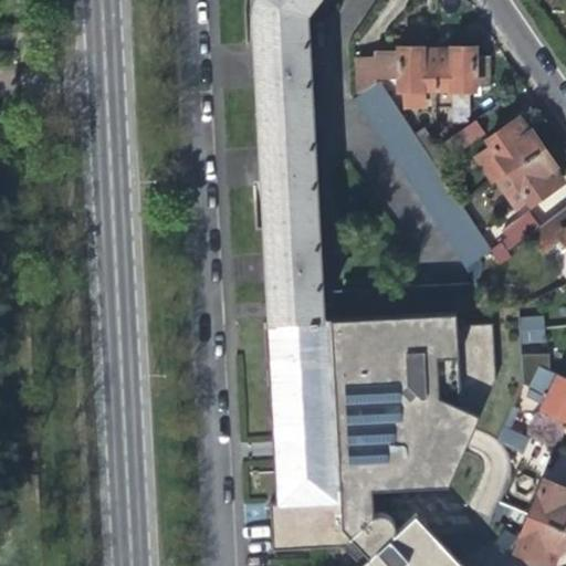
[(253,0),(257,69),(261,166),(265,262),(266,290),(268,311),(268,323),(320,320),(329,293),(329,279),(310,0),(253,0)]
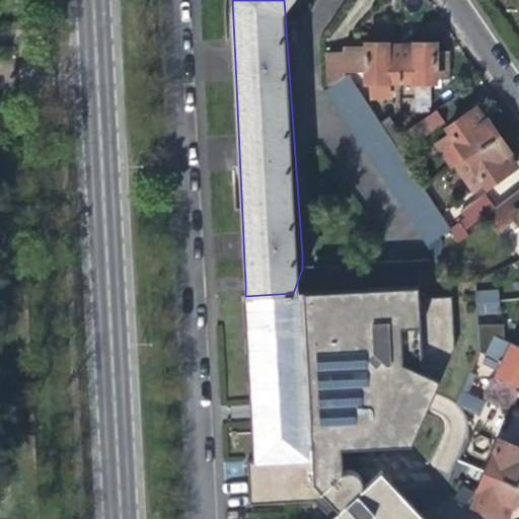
[(386,40),(386,48),(398,48),(398,39),(386,40)]
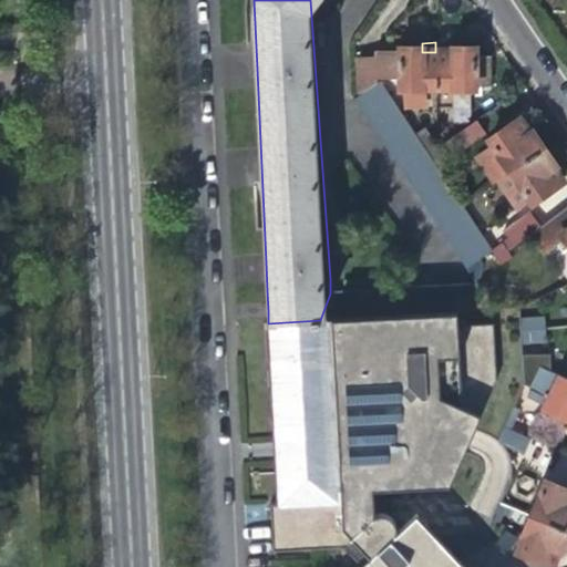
[(450,42),(435,42),(435,52),(451,52),(450,42)]
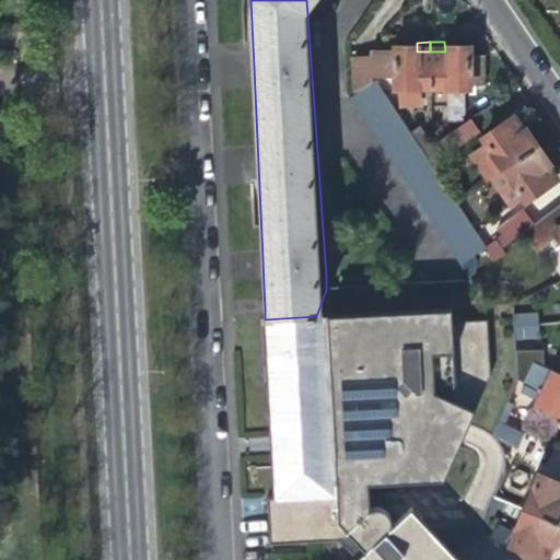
[(467,50),(445,51),(430,51),(431,88),(482,88),(482,58),(468,58),(467,54),(467,50)]
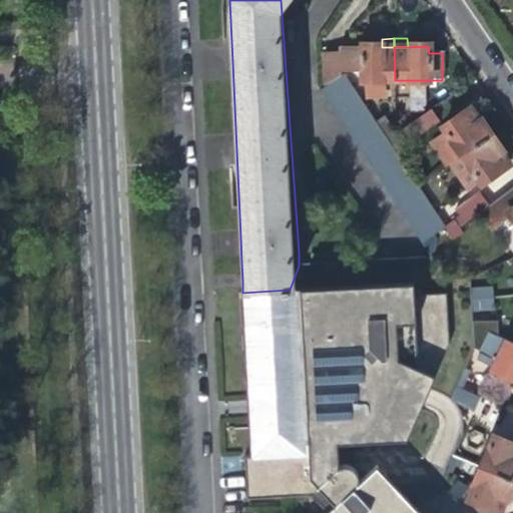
[(395,80),(394,47),(382,47),(365,47),(344,48),(345,59),(346,71),(361,71),(361,81),(395,80)]
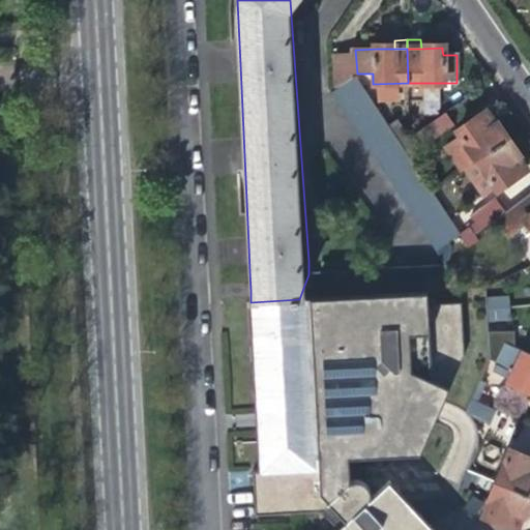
[(345,84),(353,78),(353,74),(357,74),(356,61),(355,50),(351,50),(351,55),(333,55),(336,89),(345,84)]
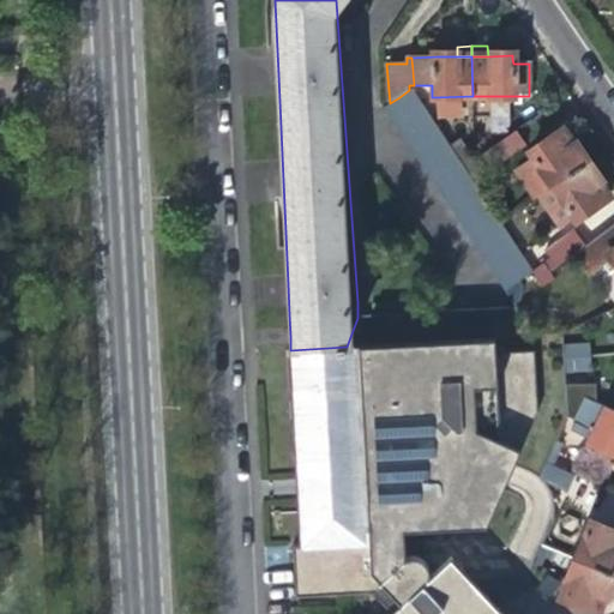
[(359,347),(410,345),(463,342),(572,335),(553,302),(542,288),(530,272),(479,196),(468,179),(458,163),(447,148),(414,98),(409,90),(399,97),(390,103),(392,124),(515,311),(453,313),(408,315),(380,317),(357,318),(359,347)]
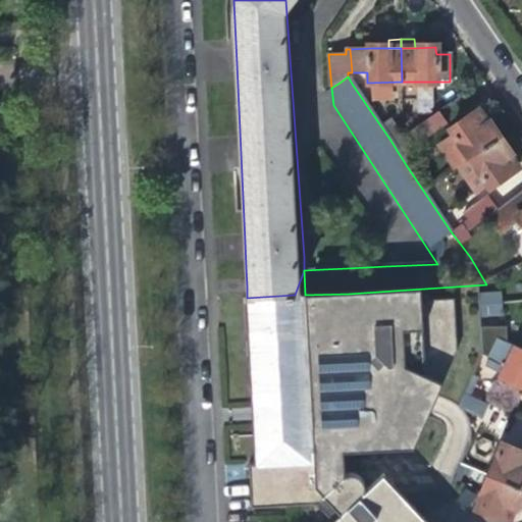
[(448,123),(438,111),(410,132),(418,145),(448,123)]
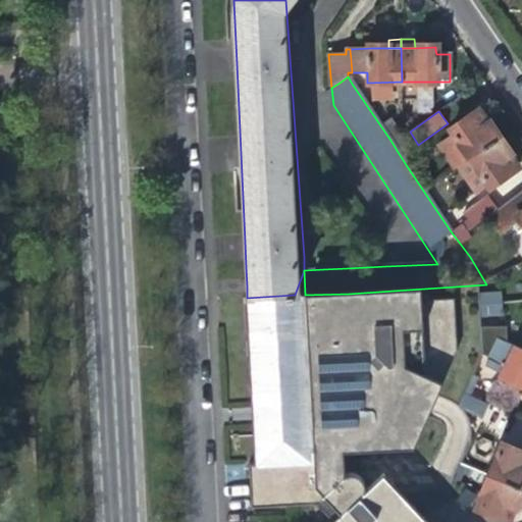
[(457,168),(470,159),(498,140),(487,124),(478,111),(451,131),(455,136),(440,145),(457,168)]
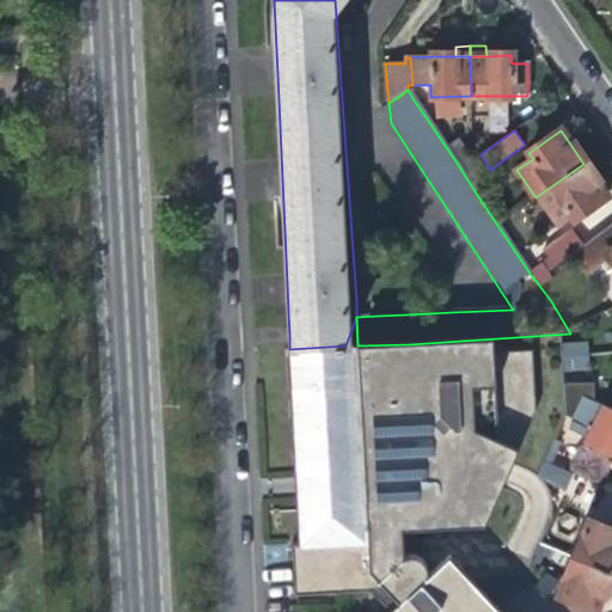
[(458,139),(446,147),(457,163),(467,154),(458,139)]
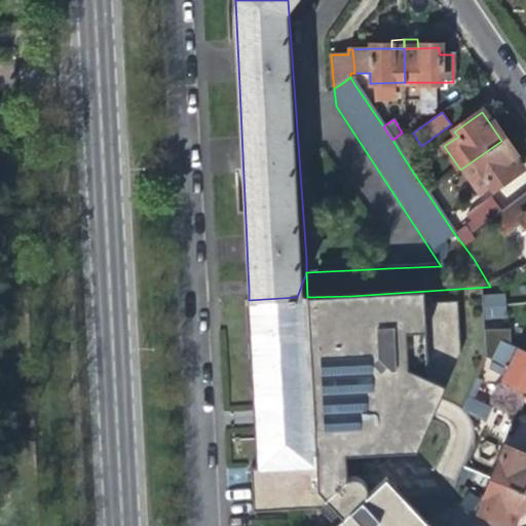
[(407,140),(402,133),(392,140),(401,153),(411,146),(407,140)]
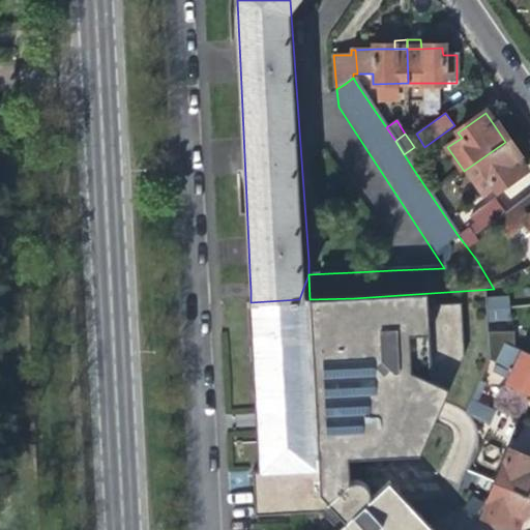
[(520,163),(505,142),(477,162),(497,189),(525,170),(520,163)]
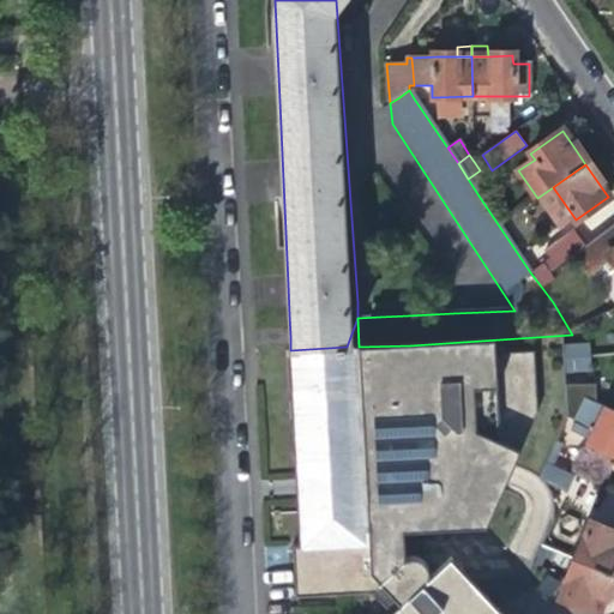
[(491,187),(480,170),(468,179),(479,196),(491,187)]
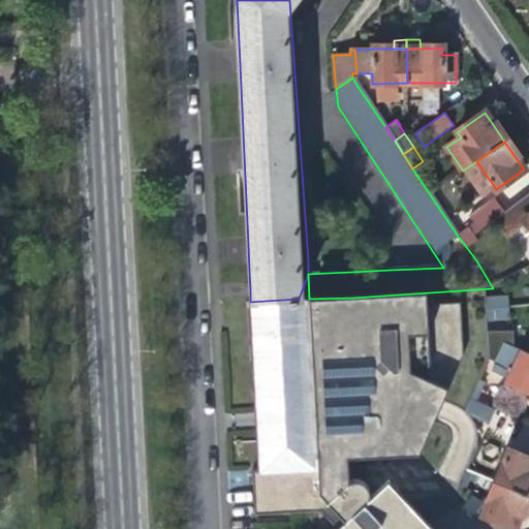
[(503,214),(496,219),(508,236),(517,229),(522,237),(528,230),(528,194),(504,213),(503,214)]
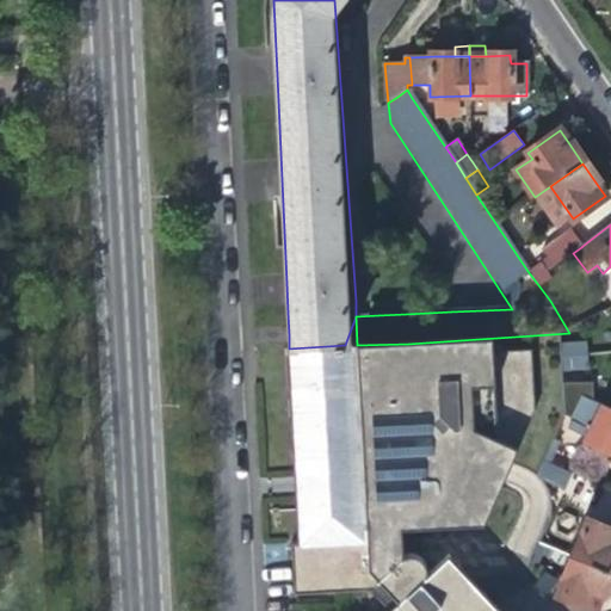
[(553,266),(573,253),(581,247),(582,246),(572,230),(542,252),(553,266)]
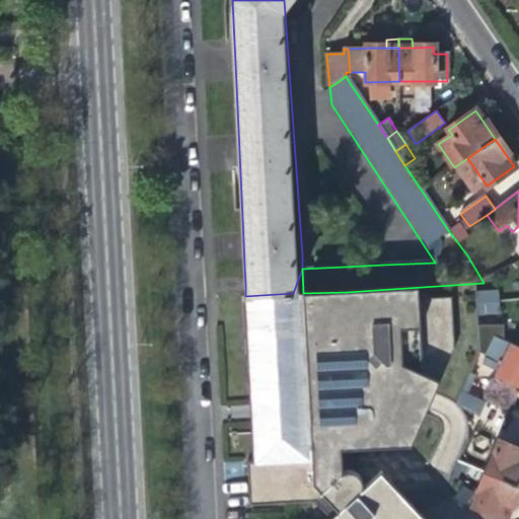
[(458,243),(467,236),(463,231),(458,223),(448,230),(458,243)]
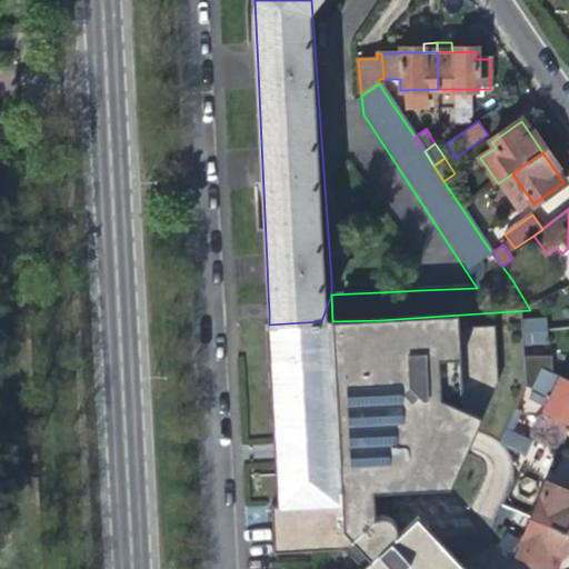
[(522,273),(512,259),(502,267),(512,280),(522,273)]
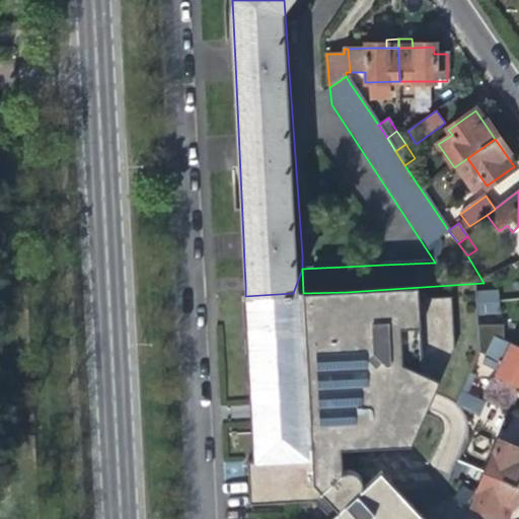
[(293,293),(245,296),(247,337),(248,354),(253,440),(254,463),(244,464),(248,505),(289,505),(311,505),(304,511),(311,518),(424,518),(417,511),(408,501),(380,471),(373,478),(363,488),(364,484),(364,479),(363,477),(360,473),(356,471),(352,470),(347,470),(343,471),(342,472),(342,465),(342,448),(412,446),(431,402),(434,394),(449,400),(454,404),(458,411),(458,415),(458,419),(463,406),(470,390),(487,354),(486,334),(486,326),(485,316),(485,299),(484,283),(391,289),(347,292),(303,293),(293,293)]
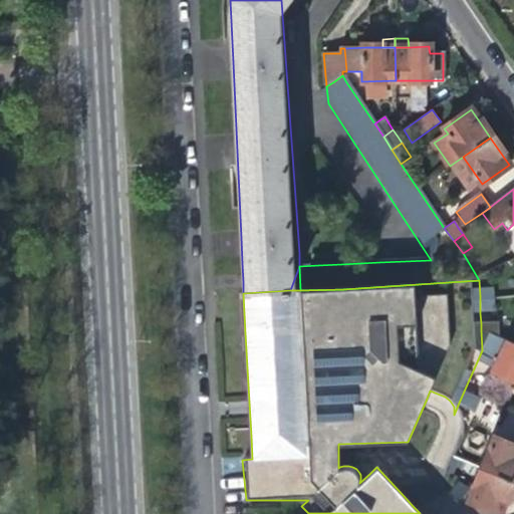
[(490,280),(479,280),(480,296),(491,296),(490,280)]
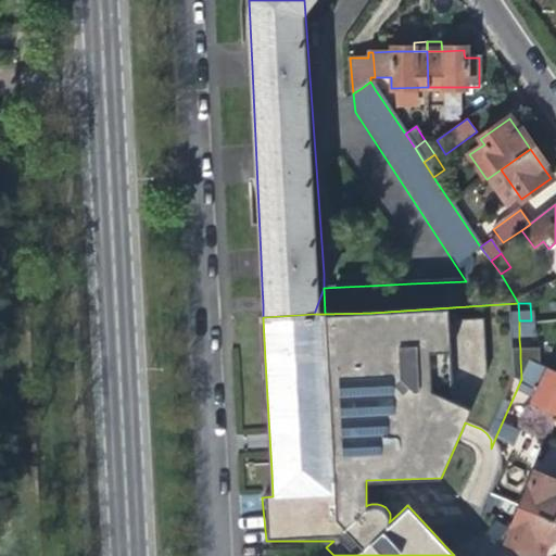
[(531,324),(531,320),(519,320),(519,339),(532,338),(531,324)]
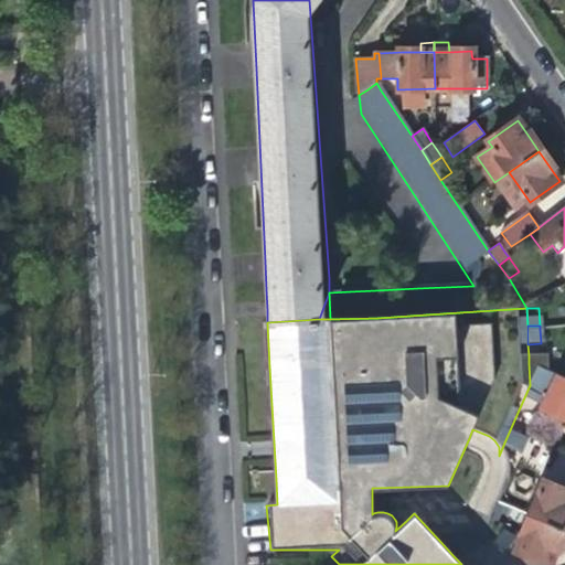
[(541,354),(541,343),(528,344),(529,355),(541,354)]
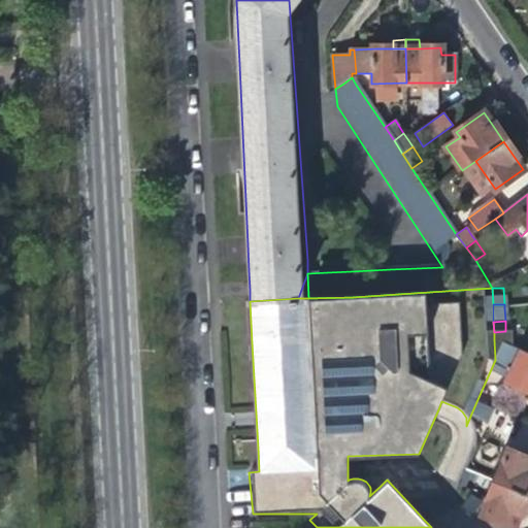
[(494,332),(494,339),(505,339),(505,331),(494,332)]
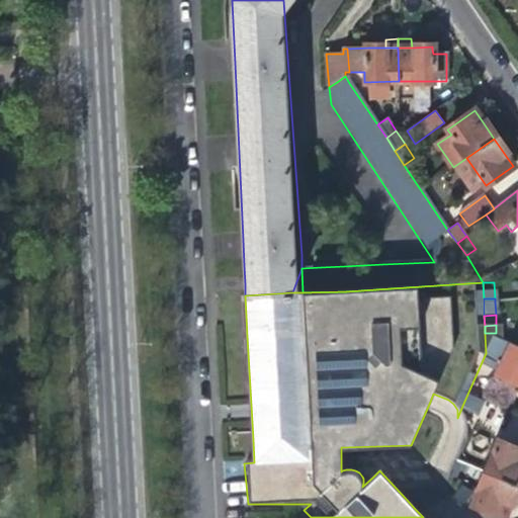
[(517,347),(503,340),(497,337),(496,333),(485,333),(486,353),(501,361),(494,376),(517,389),(517,347)]
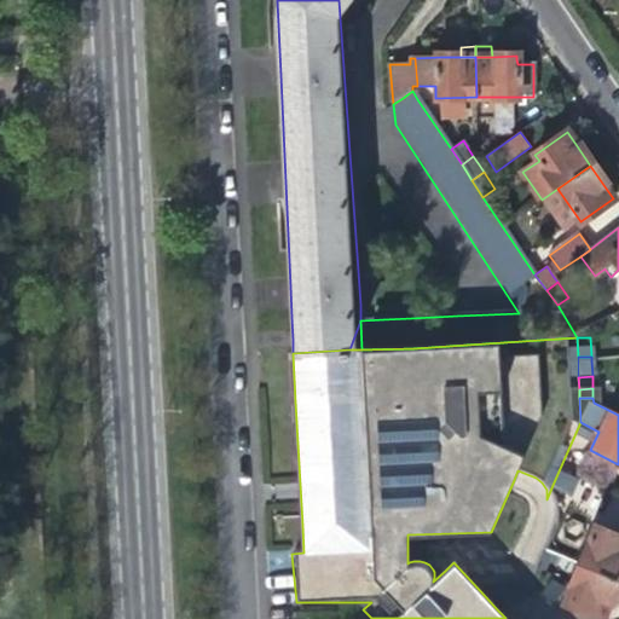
[(561,466),(553,485),(573,495),(582,476),(561,466)]
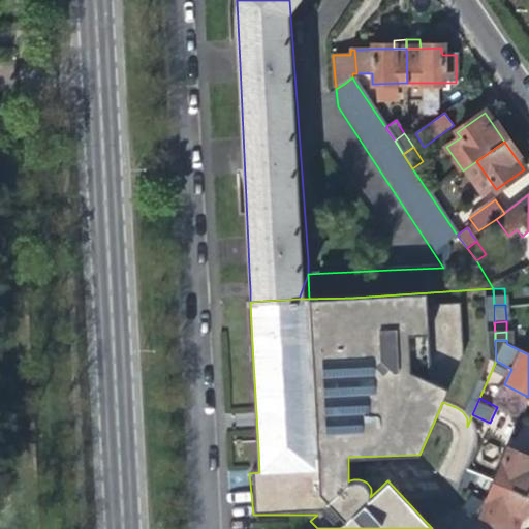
[(528,458),(508,450),(496,483),(527,496),(528,491),(528,458)]
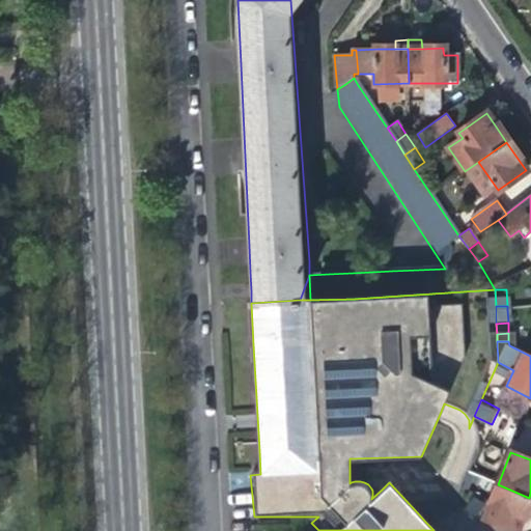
[(522,518),(529,498),(498,484),(492,500),(481,496),(475,510),(485,514),(484,518),(516,530),(522,518)]
